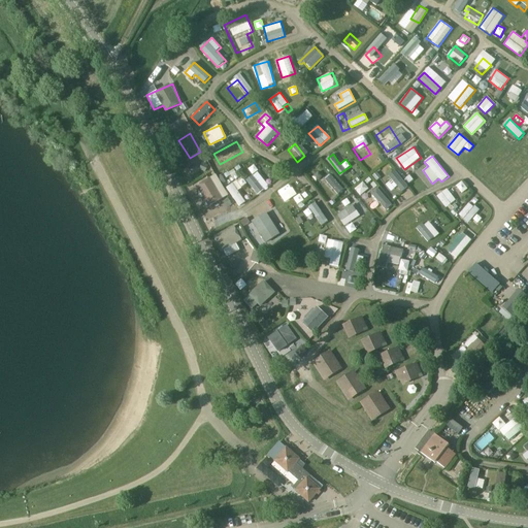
[(521,163),(510,173),(516,178),(526,168),(521,163)]
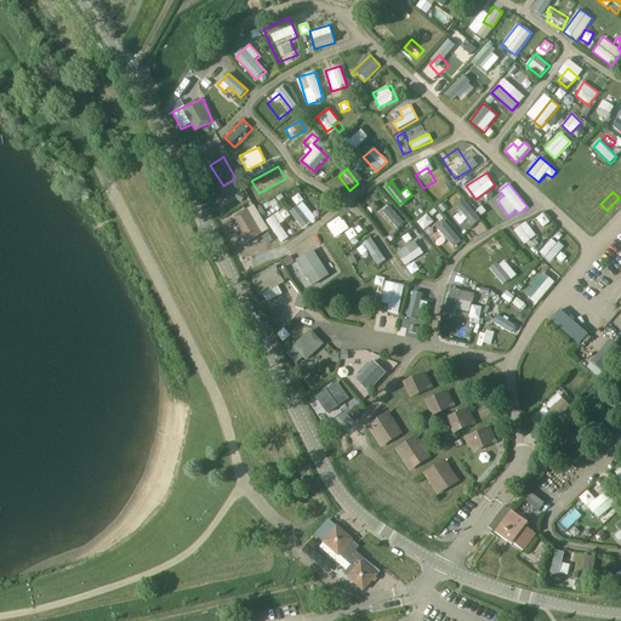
[(594,203),(587,198),(582,204),(593,211),(598,205),(599,206),(607,195),(600,193),(594,203)]
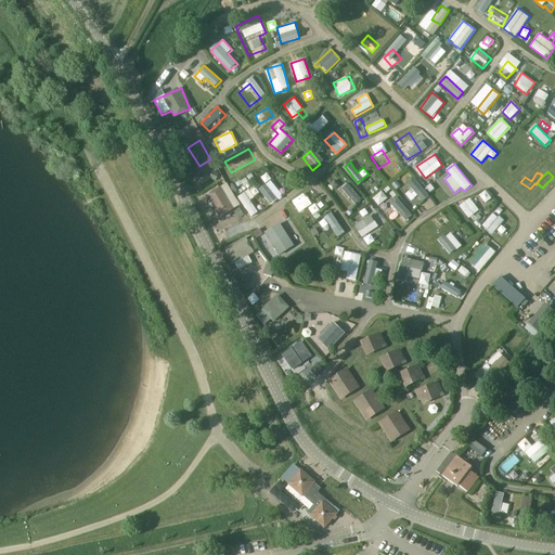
[(272,204),(283,195),(266,173),(260,178),(266,184),(260,189),(272,204)]
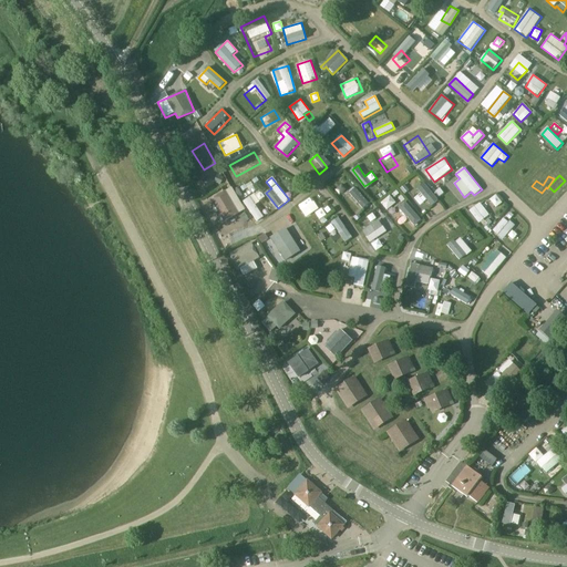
[(428,199),(431,206),(439,200),(425,183),(416,188),(421,193),(414,198),(420,205),(428,199)]
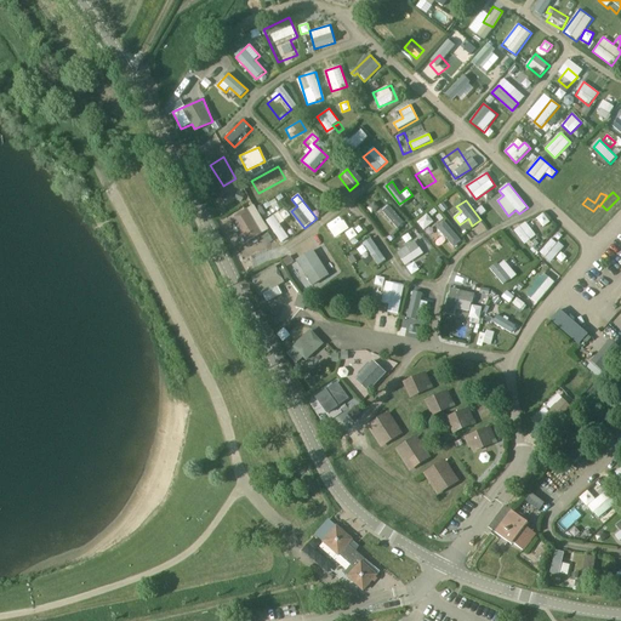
[(374,201),(366,208),(375,217),(382,210),(374,201)]
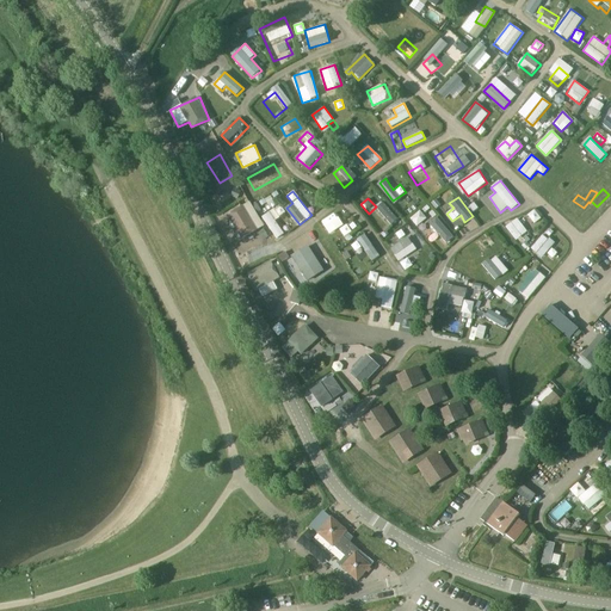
[(584,222),(590,215),(573,199),(567,205),(584,222)]
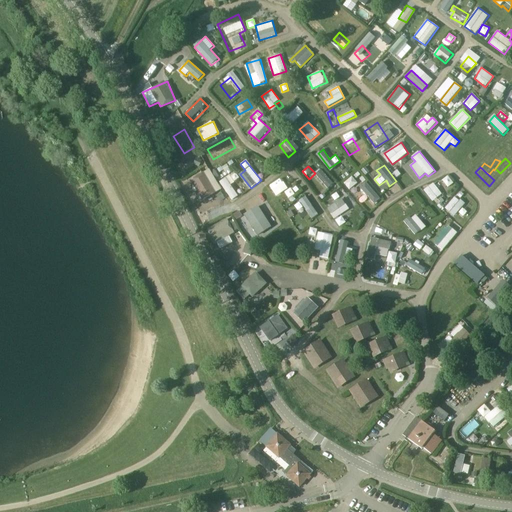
[(201,199),(220,192),(212,170),(192,177),(201,199)]
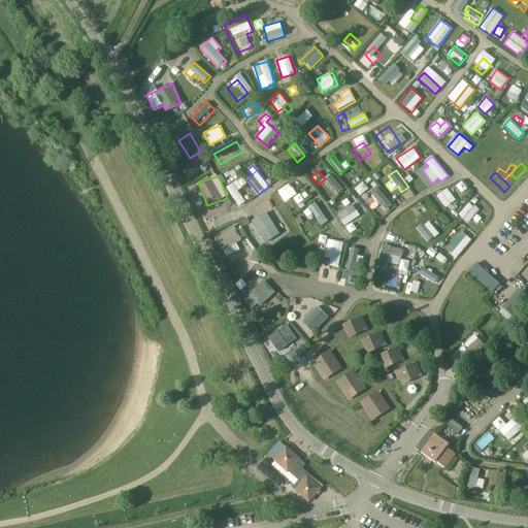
[(462,180),(456,186),(462,193),(468,188),(462,180)]
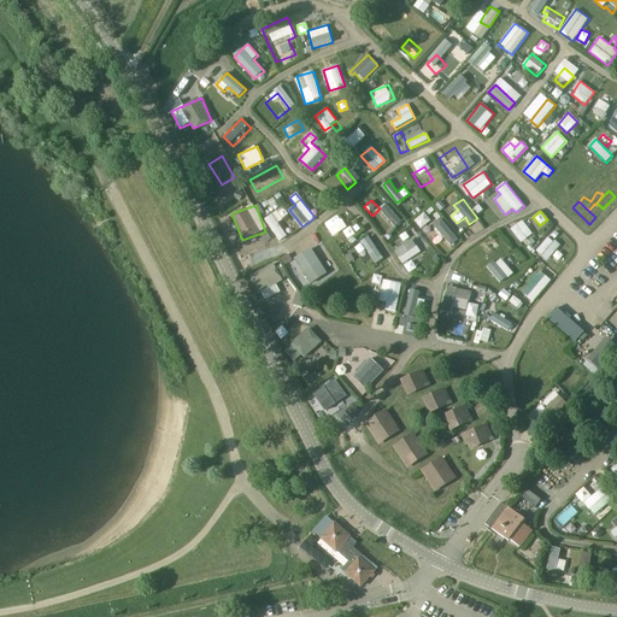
[(424,212),(415,221),(422,229),(432,219),(424,212)]
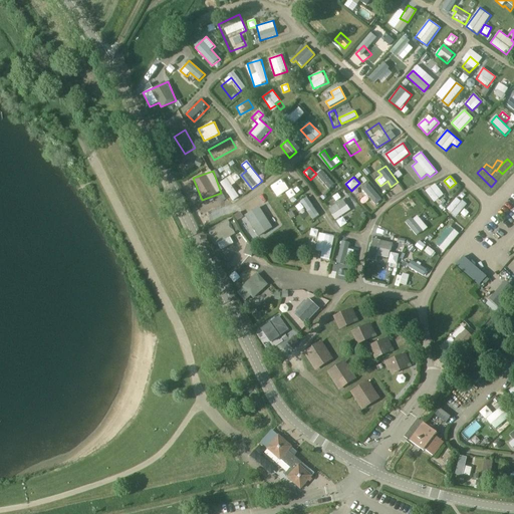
[(233,202),(240,197),(227,178),(220,183),(233,202)]
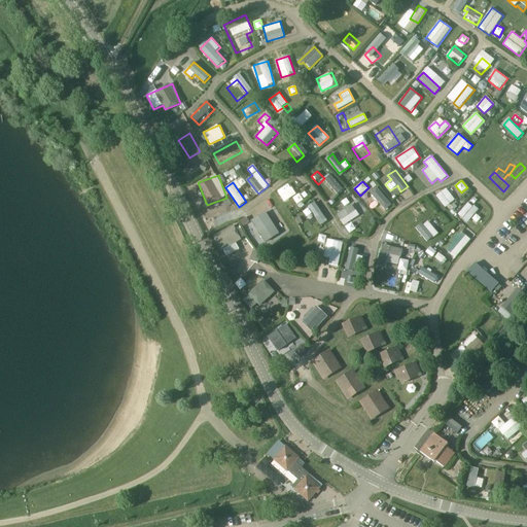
[(284,202),(296,195),(290,183),(277,190),(284,202)]
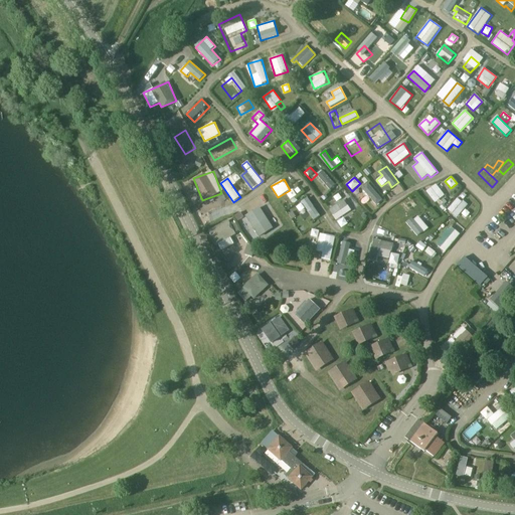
[(366,183),(361,189),(377,204),(383,198),(366,183)]
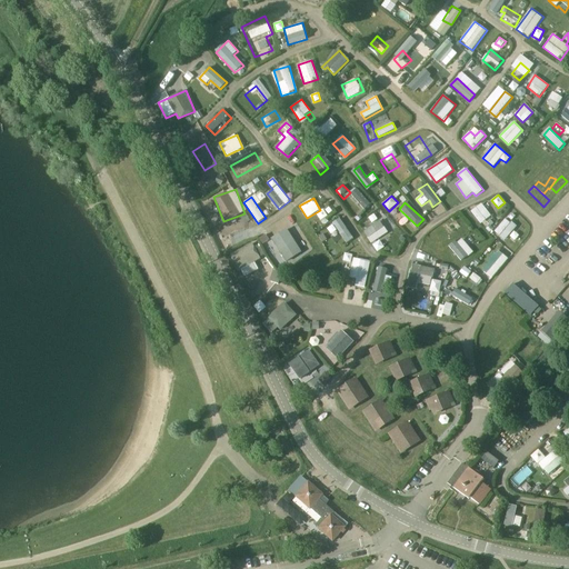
[(495,211),(488,203),(485,207),(481,202),(470,212),(481,223),(495,211)]
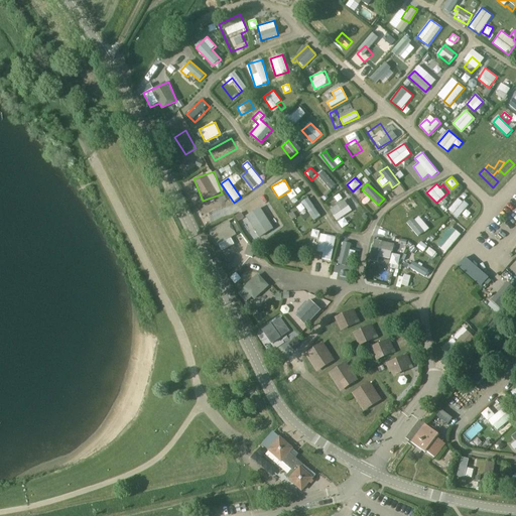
[(292,189),(286,194),(291,200),(297,196),(292,189)]
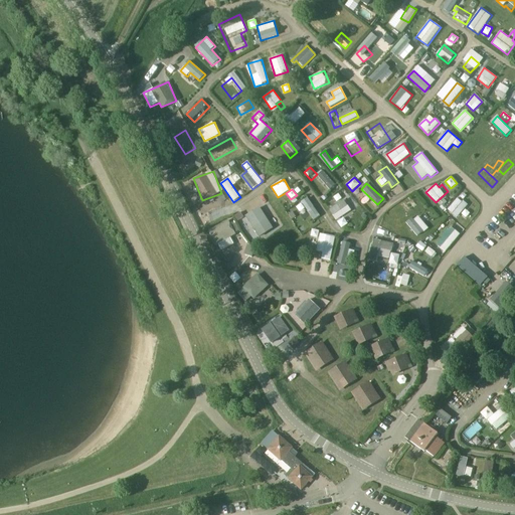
[(336,201),(345,195),(342,191),(333,197),(336,201)]
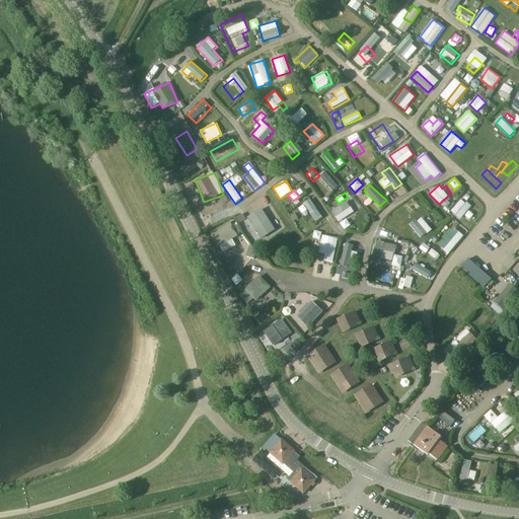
[(363,201),(368,206),(373,202),(369,196),(363,201)]
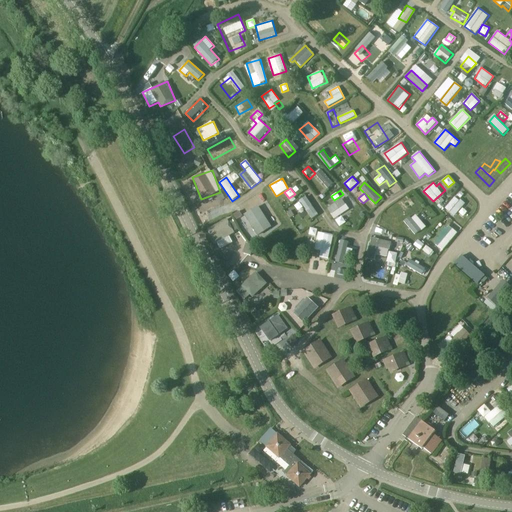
[(456,196),(444,208),(453,217),(465,204),(456,196)]
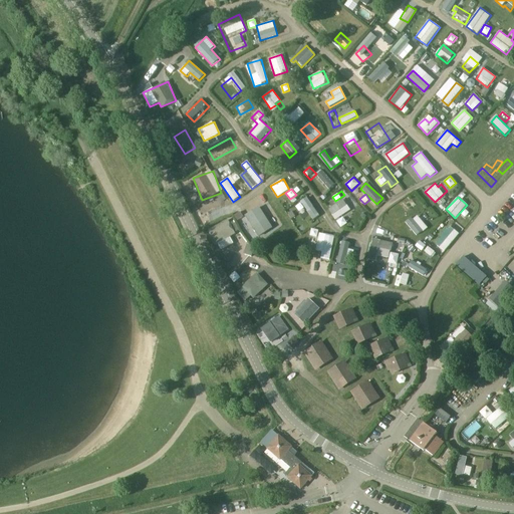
[(335,220),(350,210),(343,199),(328,209),(335,220)]
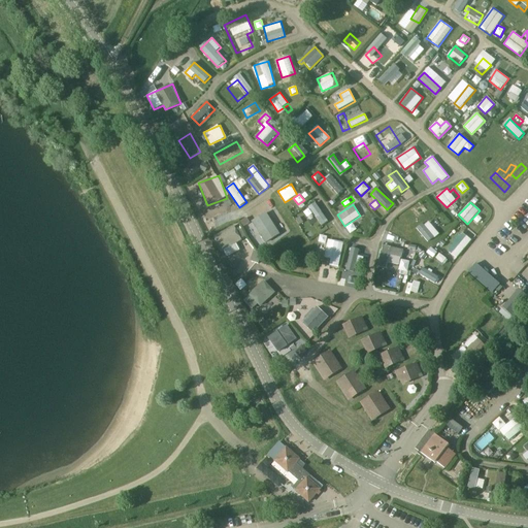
[(267,211),(253,220),(266,242),(279,234),(267,211)]
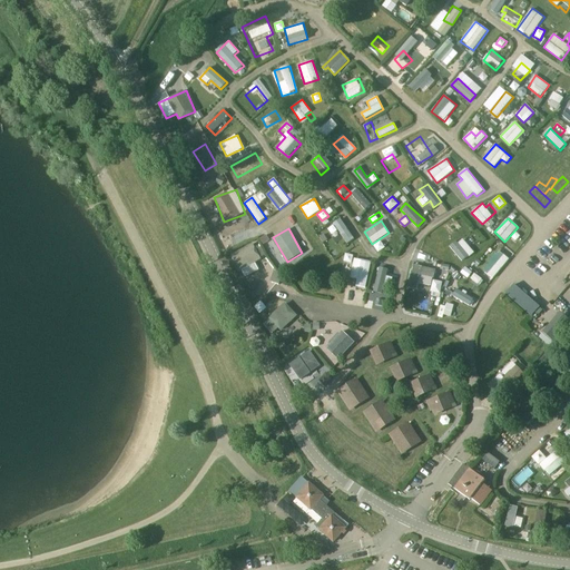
[(463,238),(458,243),(469,256),(474,252),(463,238)]
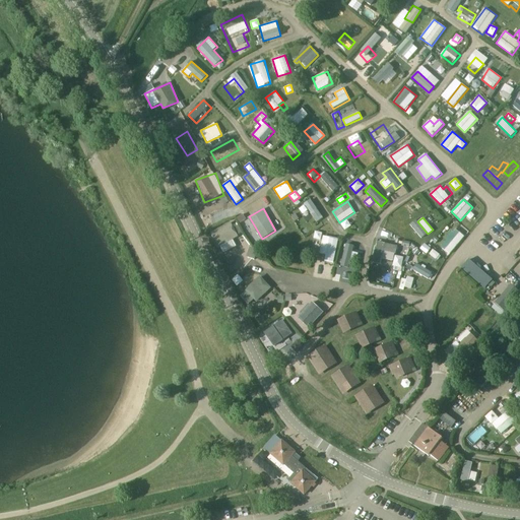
[(346,218),(340,223),(345,231),(351,225),(346,218)]
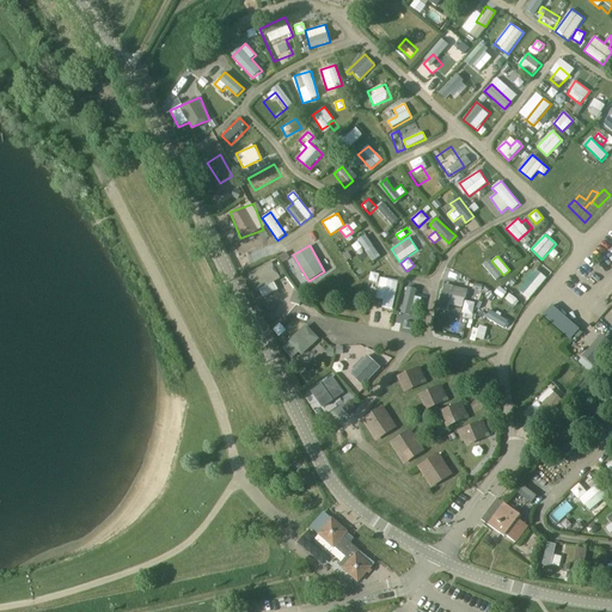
[(249,271),(262,297),(285,286),(271,261),(249,271)]
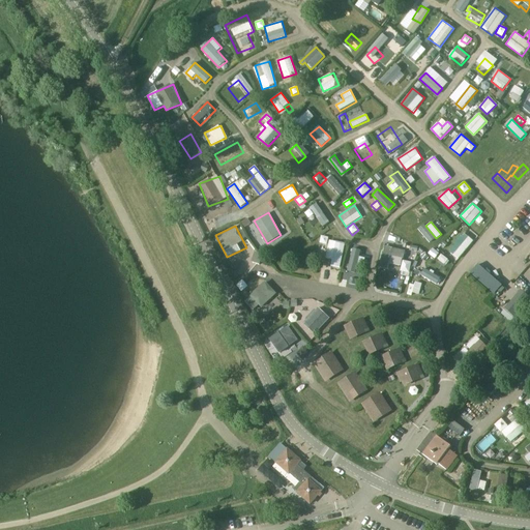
[(459,260),(473,240),(463,232),(448,253),(459,260)]
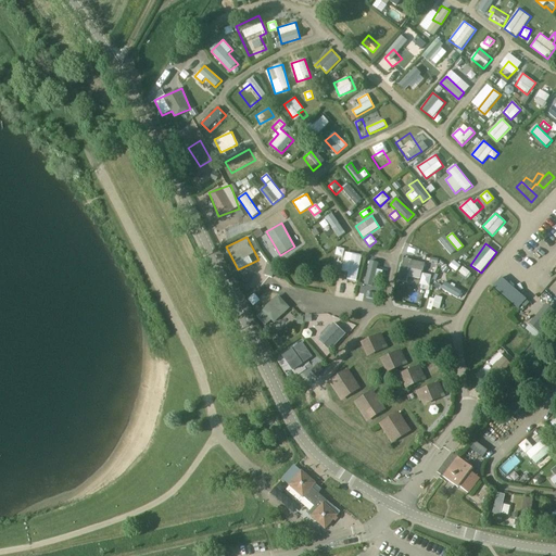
[(357,281),(362,255),(345,252),(341,272),(349,273),(346,280),(357,281)]
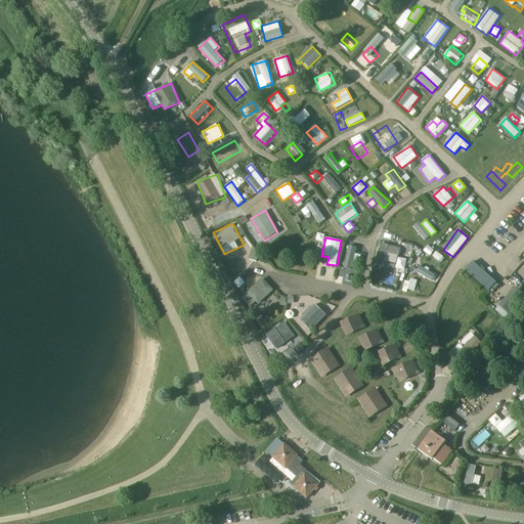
[(384,266),(385,260),(396,263),(400,248),(380,243),(375,264),(384,266)]
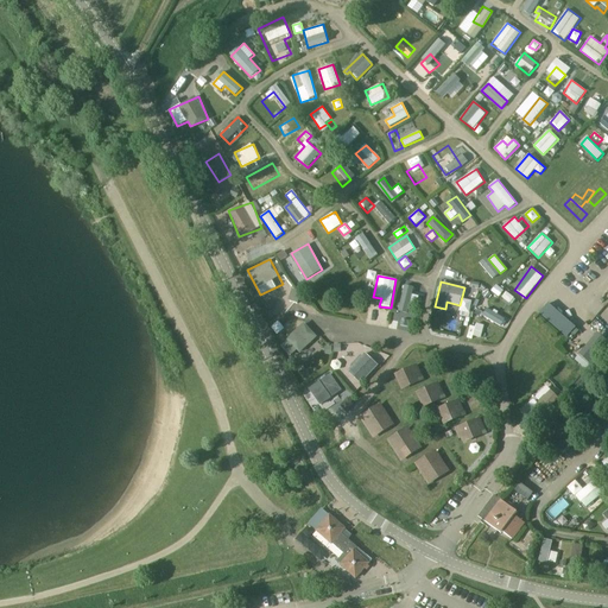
[(289,299),(297,302),(301,292),(293,290),(289,299)]
